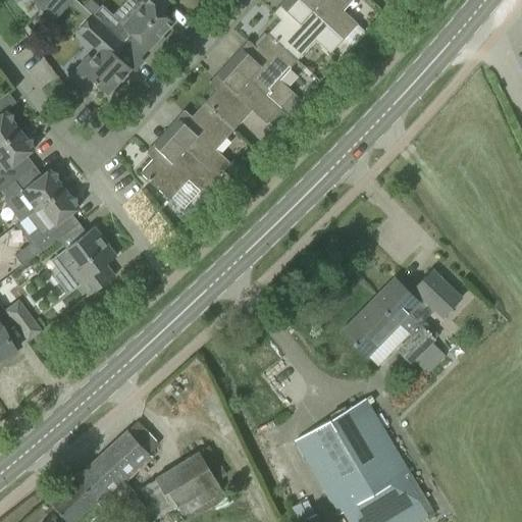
[(32,0),(38,12),(40,10),(48,0),(32,0)]
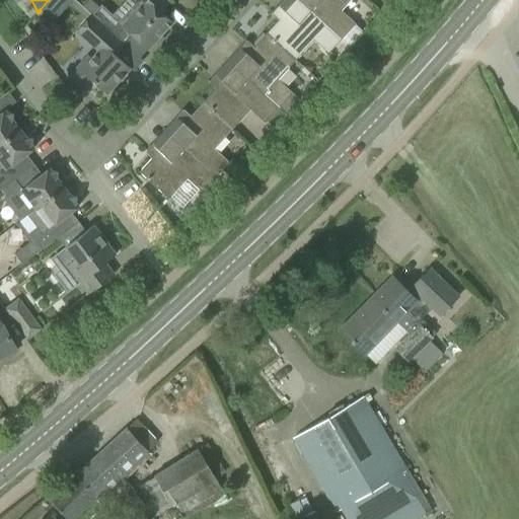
[(48,0),(40,10),(53,21),(71,0),(48,0)]
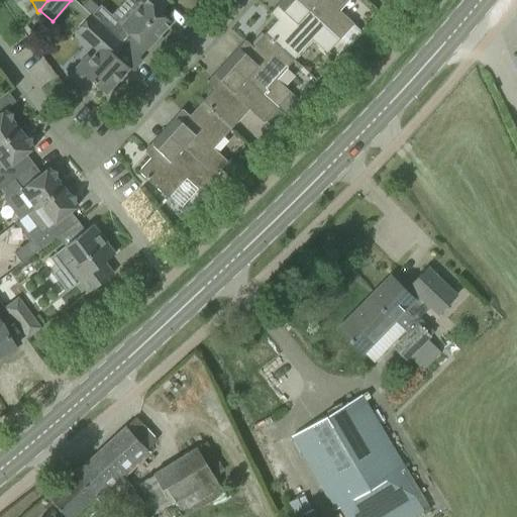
[(99,5),(91,14),(123,43),(130,34),(146,48),(148,46),(152,49),(162,38),(159,35),(171,22),(160,12),(168,3),(164,0),(123,0),(110,15),(99,5)]
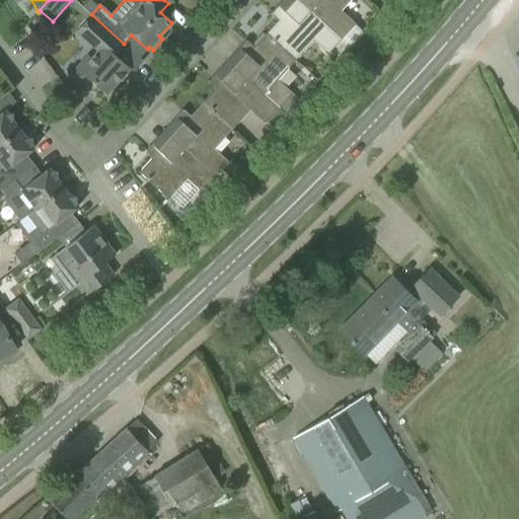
[(279,18),(267,32),(296,59),(312,41),(326,54),(330,51),(338,57),(349,45),(300,0),(282,0),(278,5),(287,13),(281,19),(279,18)]
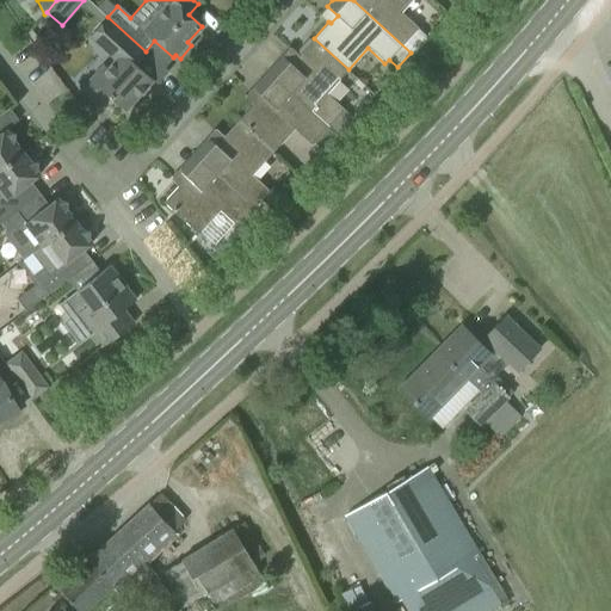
[(353,0),(411,53),(424,38),(415,31),(418,29),(400,13),(411,0),(353,0)]
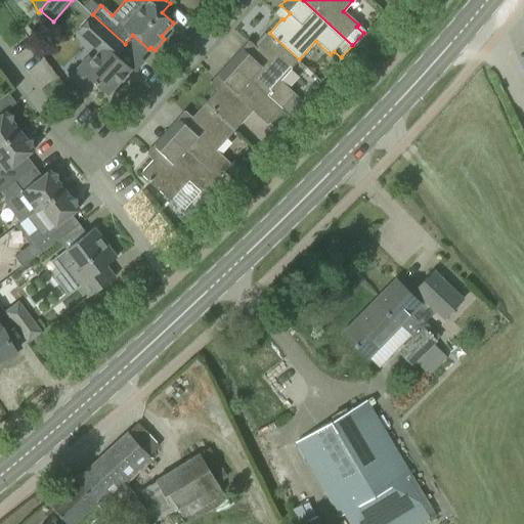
[(125,44),(92,14),(77,31),(99,51),(82,71),(78,67),(69,77),(83,89),(91,80),(106,95),(131,69),(116,54),(125,45),(124,44),(125,44)]
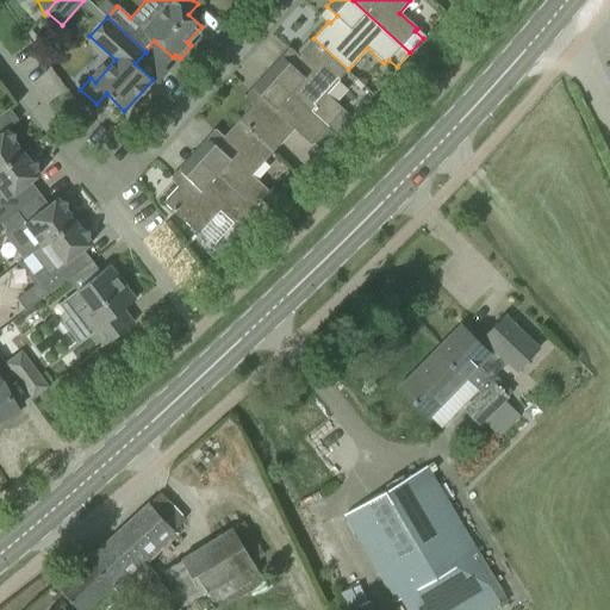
[(281,56),(267,70),(336,134),(344,124),(336,116),(342,110),(325,94),(348,69),(313,38),(297,56),(298,58),(292,66),(281,56)]
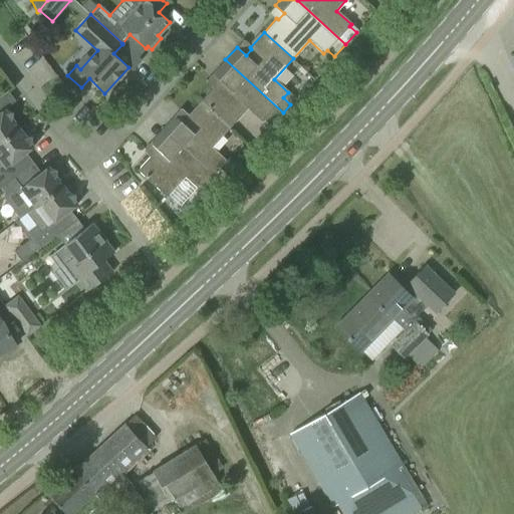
[(214,86),(201,100),(230,127),(247,109),(261,121),(270,112),(277,119),(283,112),(225,59),(213,73),(221,81),(216,88),(214,86)]
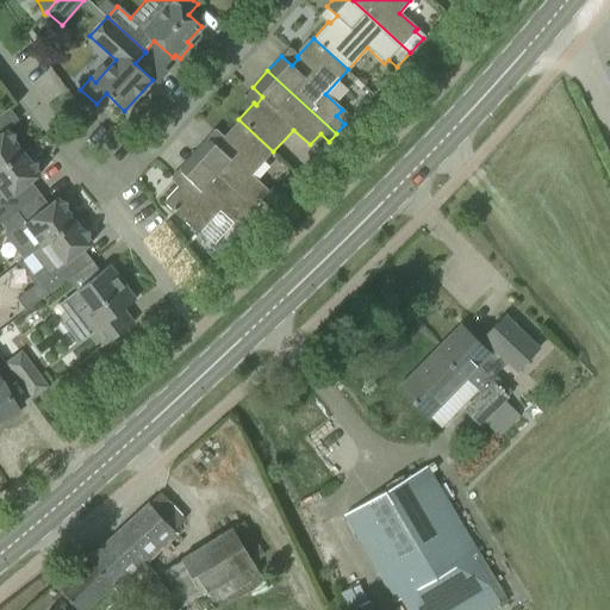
[(206,137),(193,151),(262,215),(268,207),(260,199),(268,191),(250,175),(273,151),(238,119),(222,137),(224,139),(217,147),(206,137)]
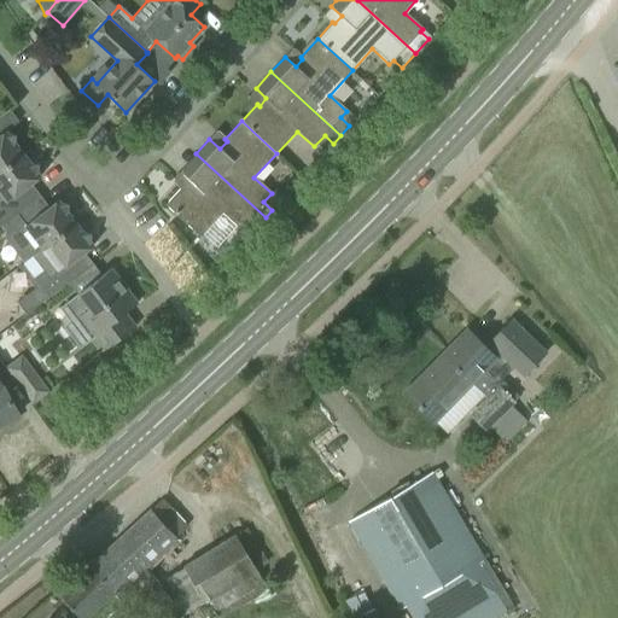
[(0,169),(23,153),(15,143),(16,135),(10,135),(6,130),(0,135),(0,169)]
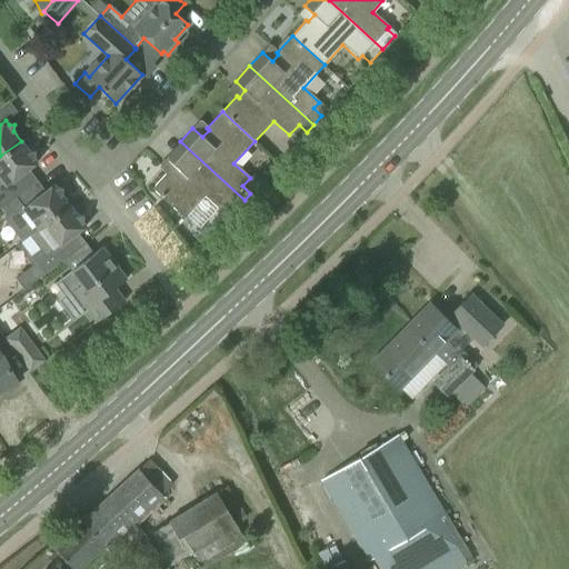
[(0,191),(8,201),(36,180),(28,169),(37,162),(35,159),(36,152),(29,151),(21,141),(0,156),(0,191)]
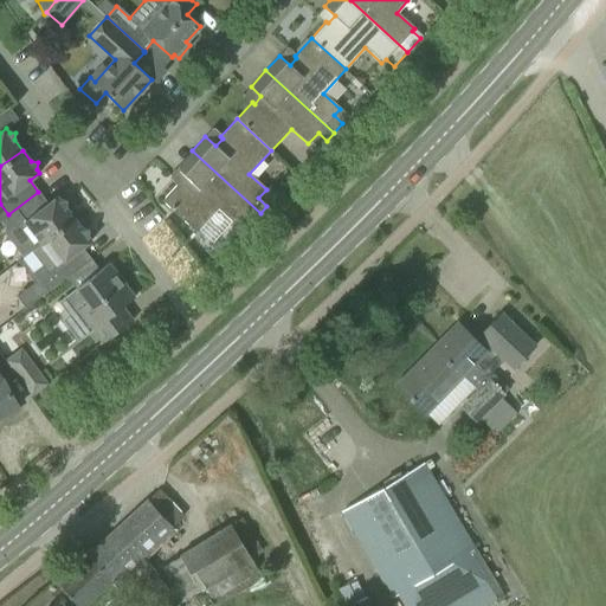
[(260,213),(192,150),(176,168),(187,178),(180,185),(178,182),(162,200),(169,208),(168,210),(172,212),(173,211),(197,232),(217,210),(232,223),(230,225),(240,234),(260,213)]
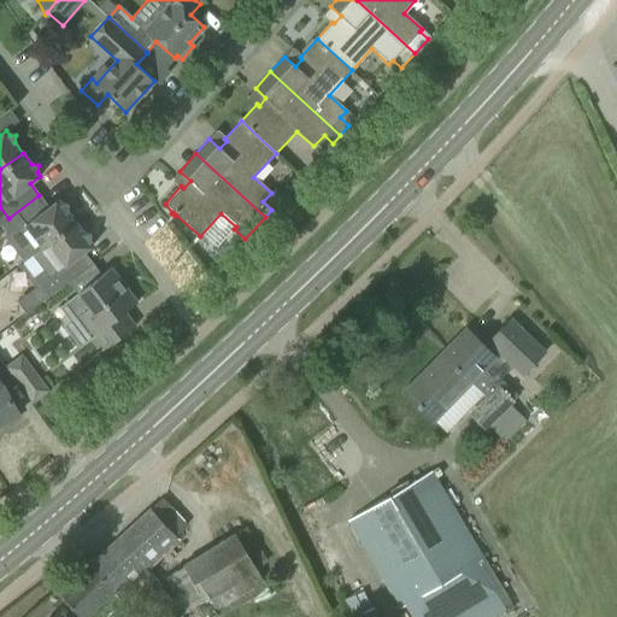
[(41,246),(42,247),(76,222),(68,211),(68,205),(62,204),(58,200),(48,207),(39,195),(9,218),(1,223),(5,229),(11,231),(13,229),(17,234),(13,236),(12,241),(23,257),(21,258),(21,259),(41,246)]
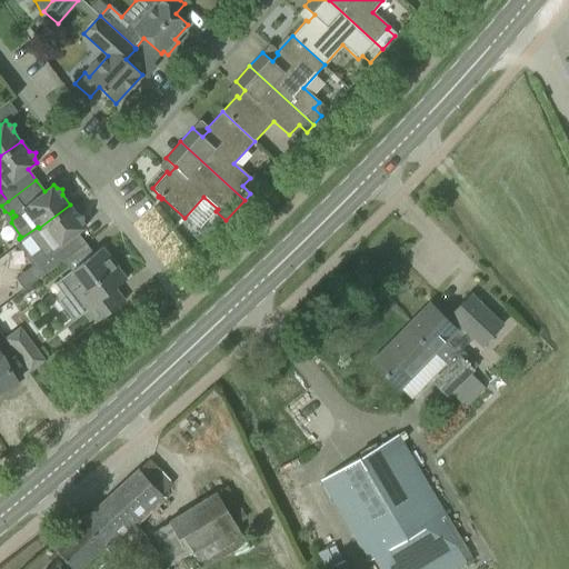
[(70,205),(39,228),(28,236),(39,250),(30,257),(45,275),(62,261),(55,250),(86,226),(82,222),(83,216),(78,216),(70,205)]
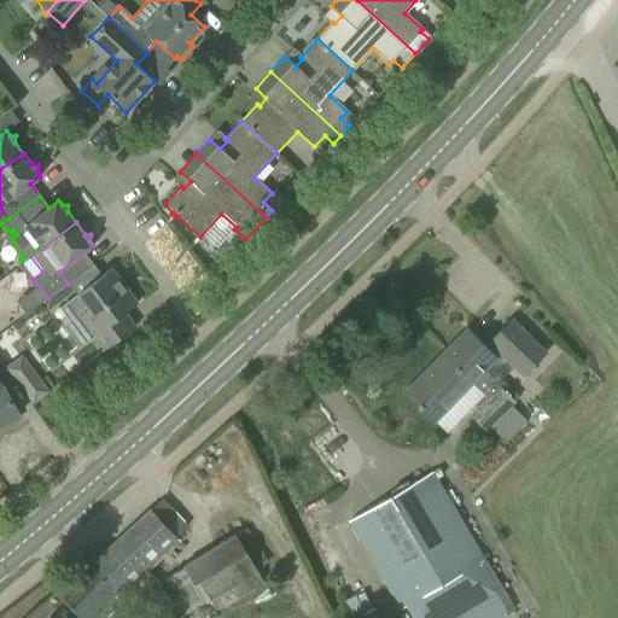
[(135,326),(124,313),(127,310),(122,304),(132,297),(111,269),(92,283),(77,295),(88,309),(64,326),(80,345),(93,336),(104,350),(135,326)]
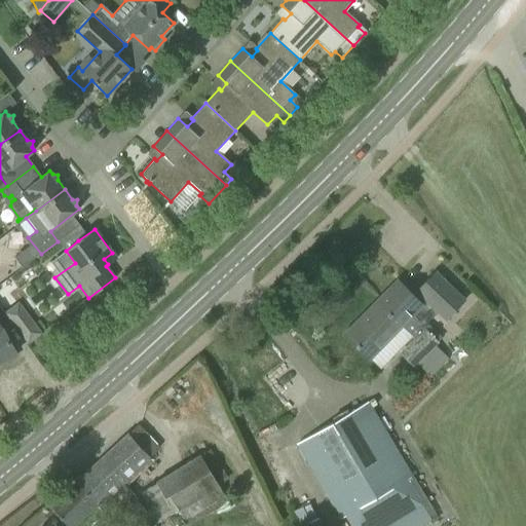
[(13,258),(22,269),(33,260),(25,250),(13,258)]
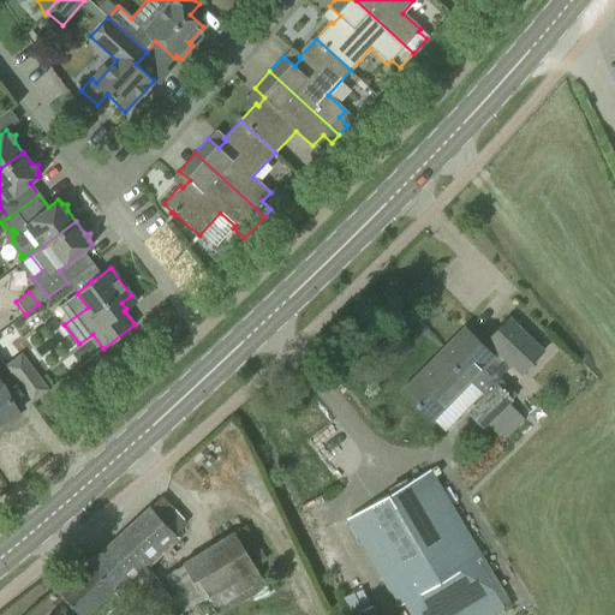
[(442,353),(404,393),(430,418),(467,381),(483,395),(495,384),(479,369),(497,350),(521,372),(542,352),(507,318),(487,340),(488,341),(483,346),(466,329),(442,353)]
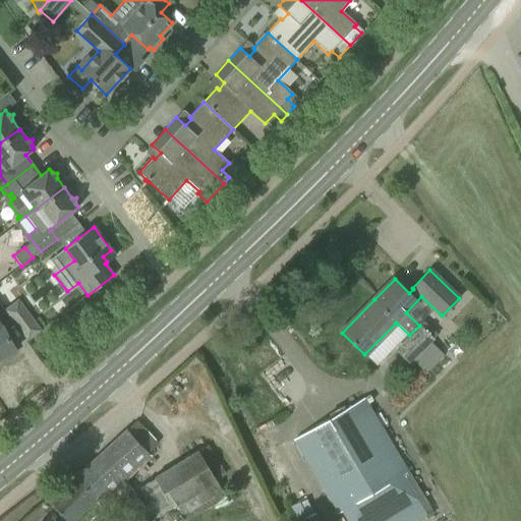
[(30,314),(16,324),(29,339),(41,330),(30,314)]
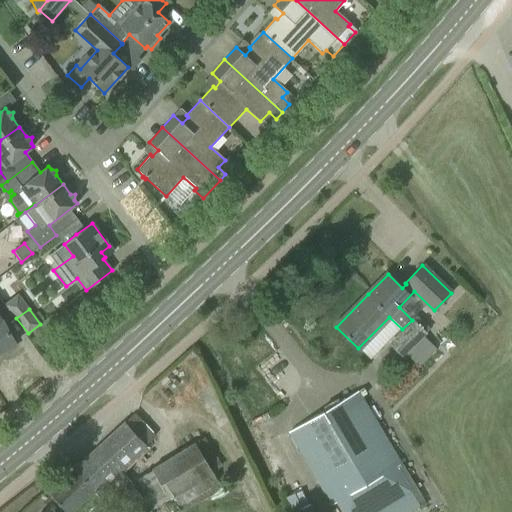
[(0,320),(0,351),(1,351),(3,355),(14,349),(12,345),(15,343),(2,320),(0,321),(0,320)]
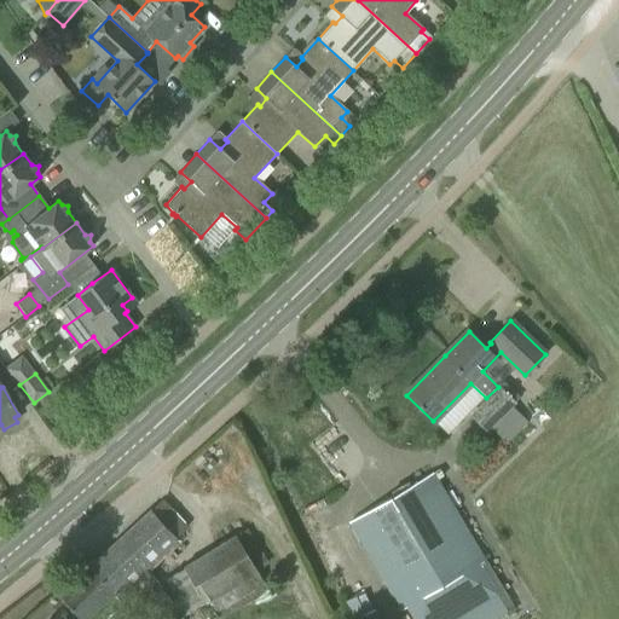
[(480,404),(468,416),(485,432),(486,433),(515,404),(499,388),(498,387),(486,398),(480,404)]
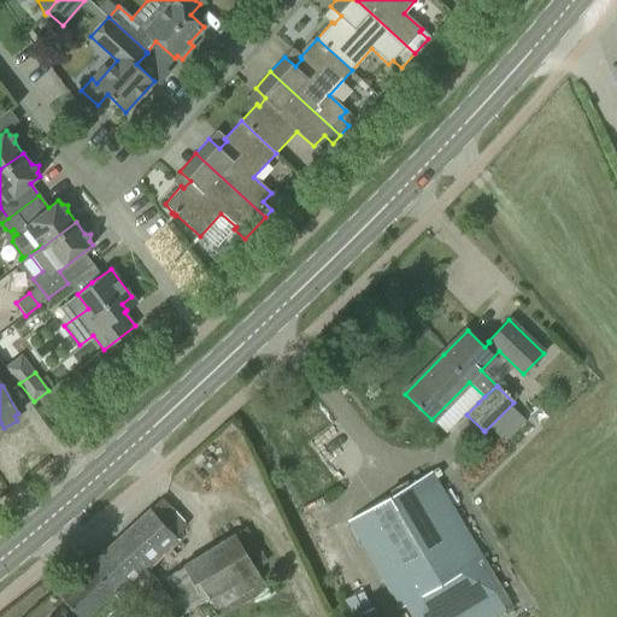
[(489,616),(504,609),(476,562),(482,558),(432,471),(346,522),(397,610),(403,606),(409,616),(489,616)]
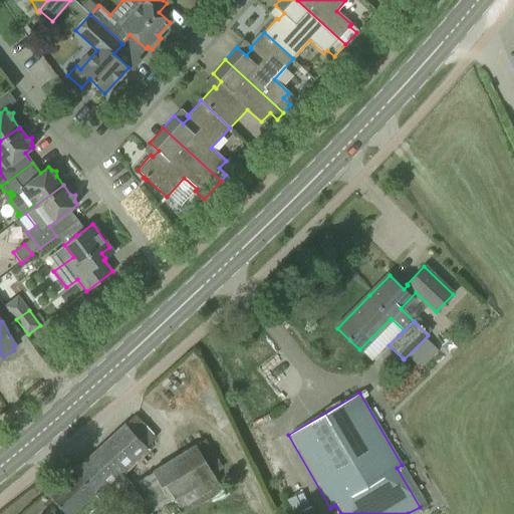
[(146,447),(155,438),(135,416),(48,494),(66,513),(72,513),(93,494),(108,510),(134,487),(122,475),(149,451),(146,447)]
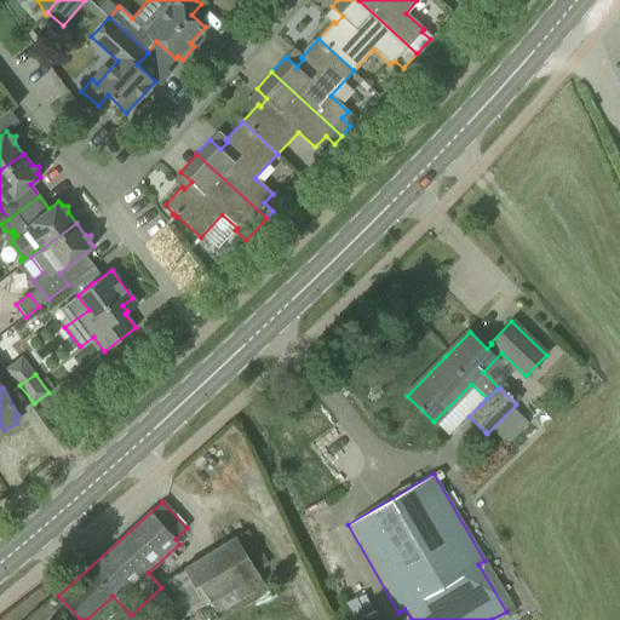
[(199,619),(273,587),(250,537),(173,570),(195,619),(199,619)]
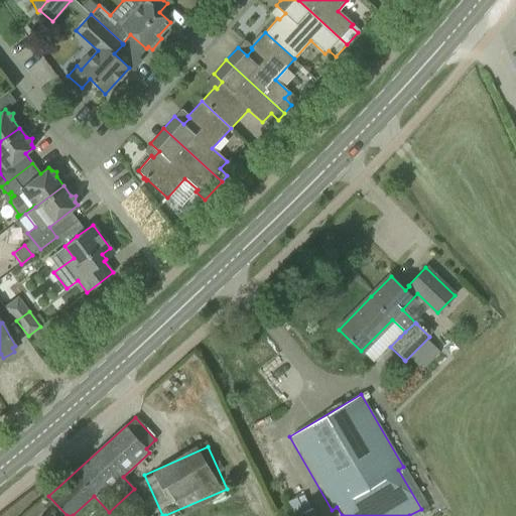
All buildings are outlined.
